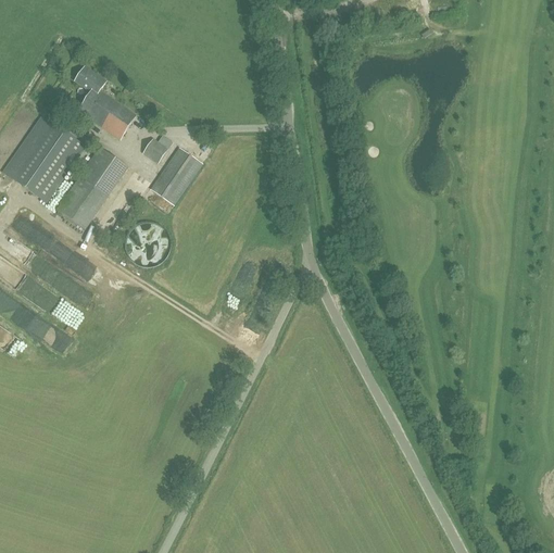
[(73,79),(89,90),(95,95),(99,88),(104,79),(83,64),(73,79)]
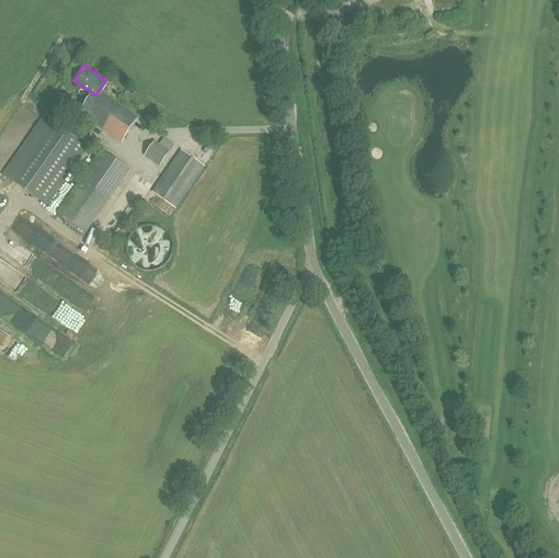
[(136,115),(100,89),(95,95),(90,91),(77,111),(118,139),(136,115)]
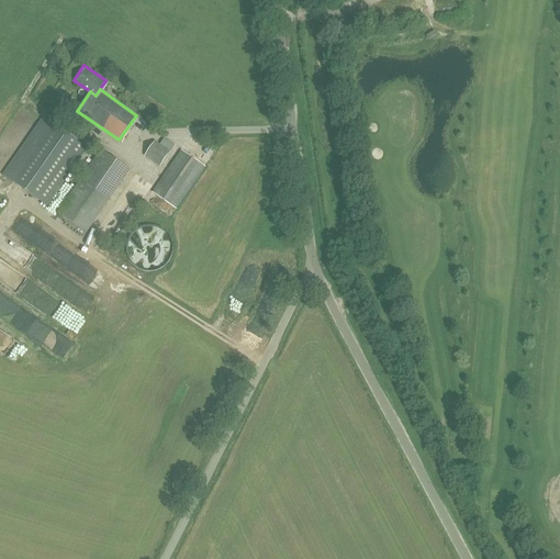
[(45,202),(84,145),(42,116),(2,174),(45,202)]
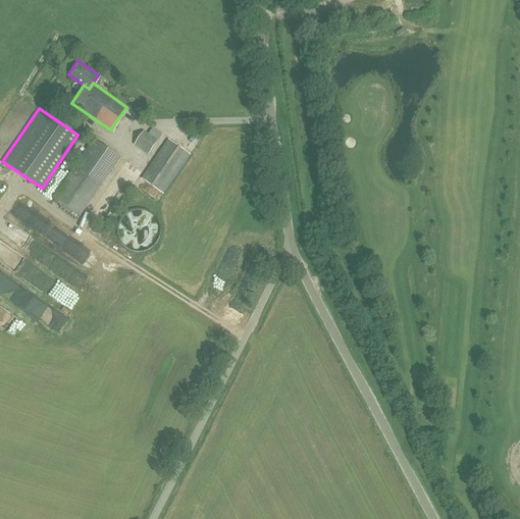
[(160,133),(151,126),(147,132),(143,128),(133,142),(147,152),(160,133)]
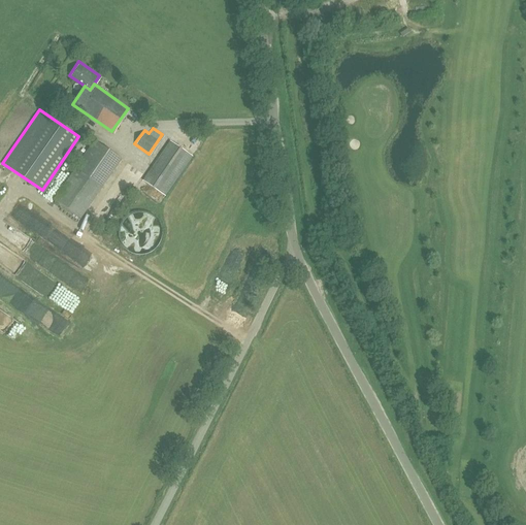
[(78,216),(100,185),(121,157),(95,137),(53,196),(78,216)]
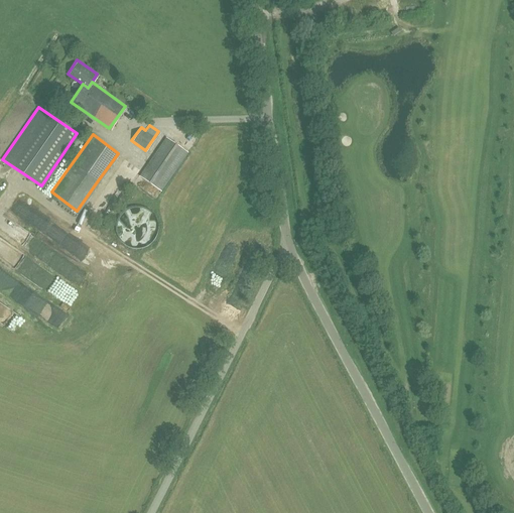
[(165,136),(138,173),(159,188),(185,150),(165,136)]
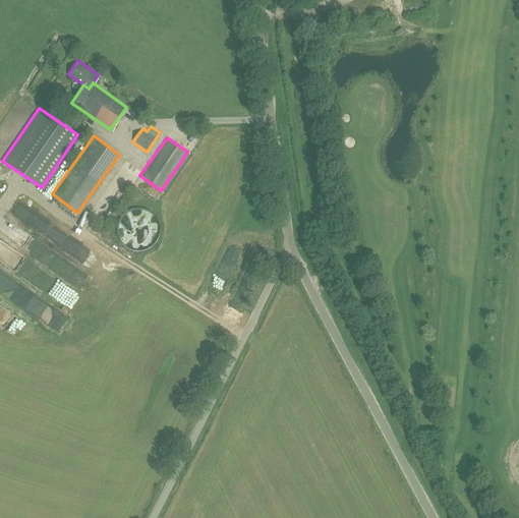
[(136,215),(134,214),(128,223),(137,229),(152,206),(145,202),(136,215)]
